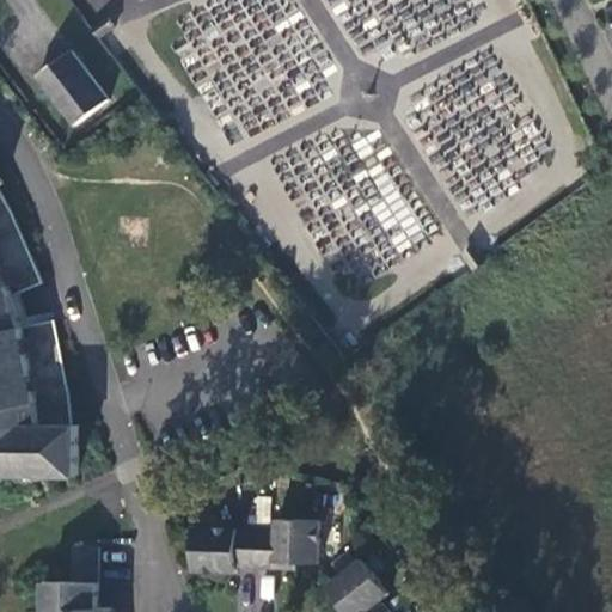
[(112,18),(97,30),(104,38),(118,26),(112,18)]
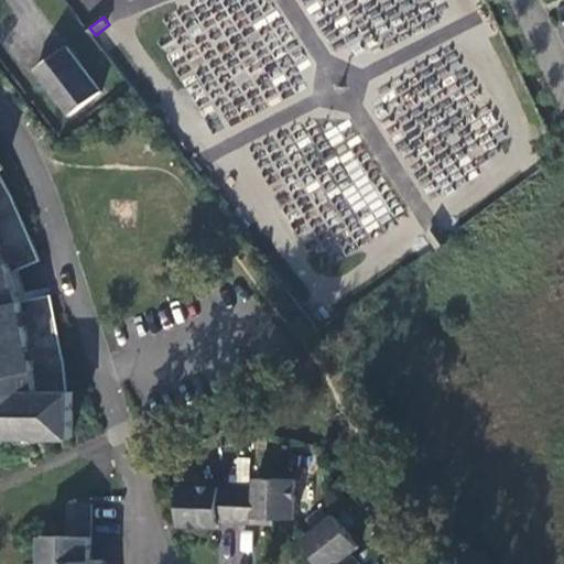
[(104,93),(68,47),(38,71),(73,115),(104,93)]
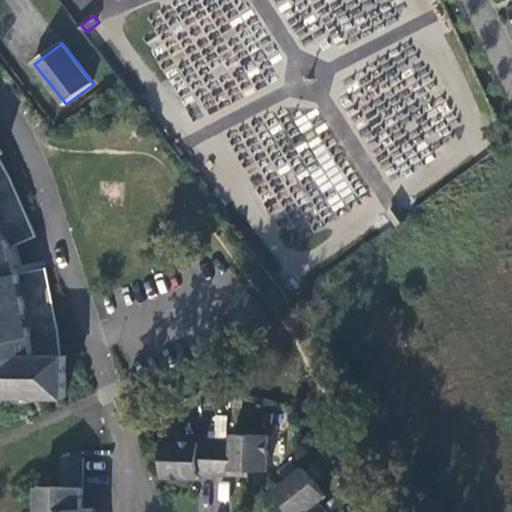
[(12,250),(18,247),(37,238),(11,180),(0,159),(0,158),(4,155),(0,149),(0,398),(67,398),(67,357),(62,356),(60,336),(47,270),(18,275),(12,250)]
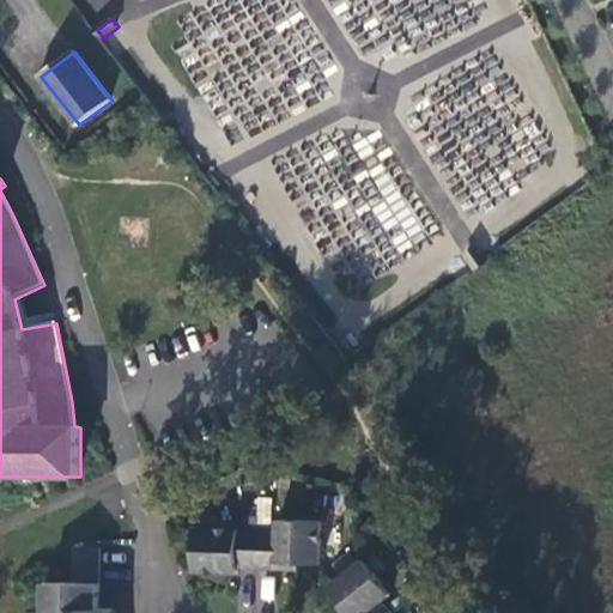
[(279,563),(321,564),(322,521),(279,520),(279,532),(196,528),(195,571),(238,574),(238,568),(279,569),(279,563)]
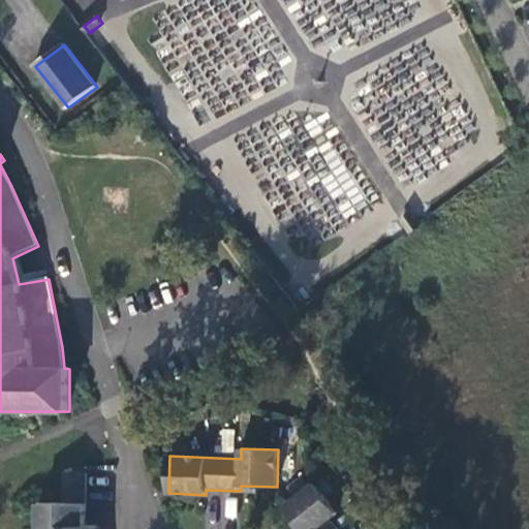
[(337,528),(330,519),(338,512),(314,484),(285,506),(303,528),(337,528)]
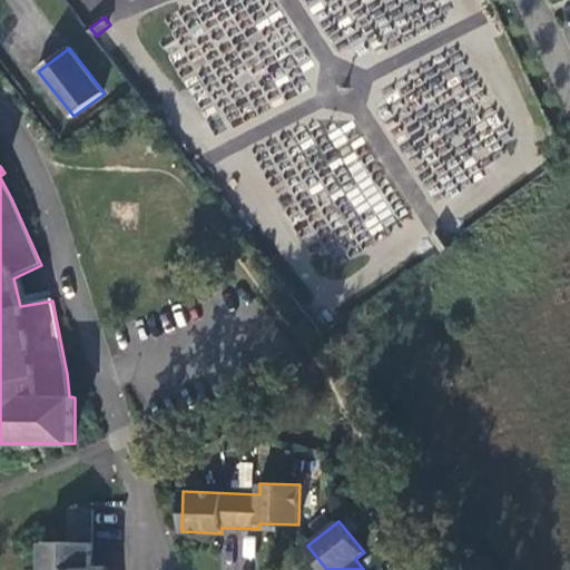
[(102,569),(104,564),(90,563),(90,542),(42,541),(41,569),(102,569)]
